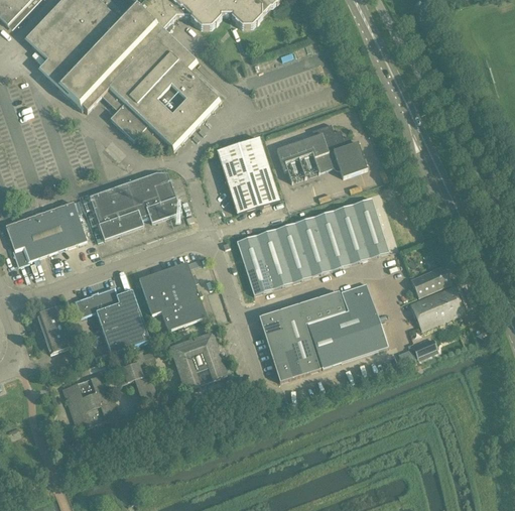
[(0,18),(7,24),(29,0),(0,0),(0,18)]
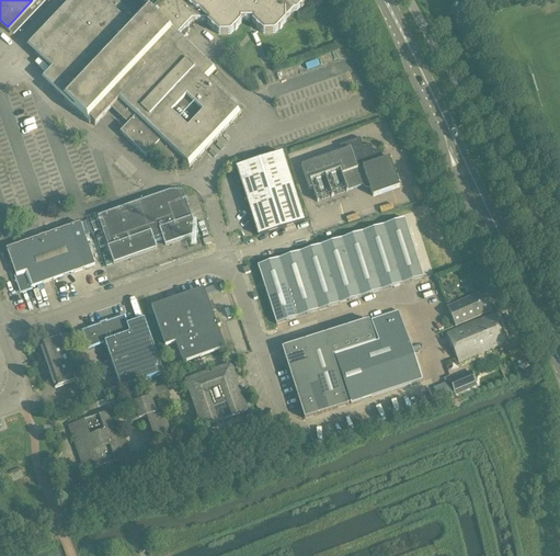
[(170,42),(179,32),(178,32),(191,18),(206,18),(206,20),(210,23),(210,24),(213,27),(214,26),(218,31),(229,31),(233,26),(235,26),(237,23),(240,19),(240,16),(251,16),(251,19),(255,22),(254,23),(258,26),(259,25),(263,30),(274,29),(278,25),(282,22),(285,18),(285,15),(294,7),(296,7),(300,2),(303,0),(156,0),(150,6),(145,0),(133,12),(120,0),(63,0),(30,35),(38,44),(34,49),(52,66),(53,66),(73,86),(64,95),(89,120),(90,117),(94,122),(111,104),(126,120),(118,128),(145,154),(153,145),(168,159),(175,151),(189,163),(240,109),(170,42)]
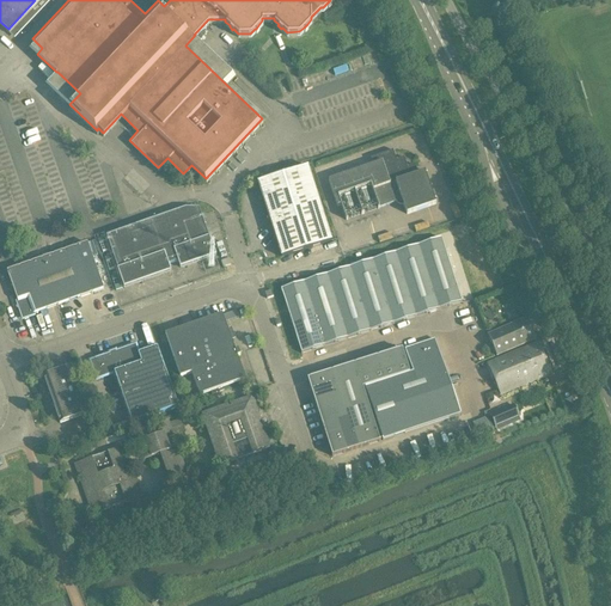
[(405,209),(435,199),(423,166),(416,169),(413,159),(405,161),(403,152),(395,155),(392,146),(370,153),(372,159),(327,176),(336,202),(340,200),(344,215),(361,209),(378,203),(378,202),(395,197),(402,201),(405,209)]
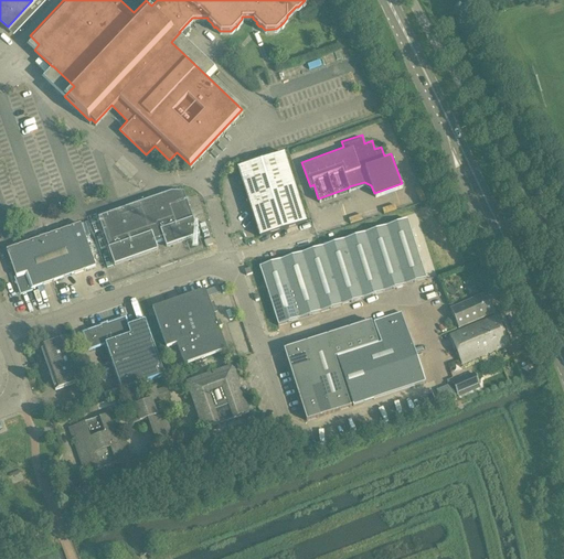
[(283,149),(236,164),(247,197),(247,199),(247,205),(251,211),(252,210),(258,233),(305,218),(283,149)]
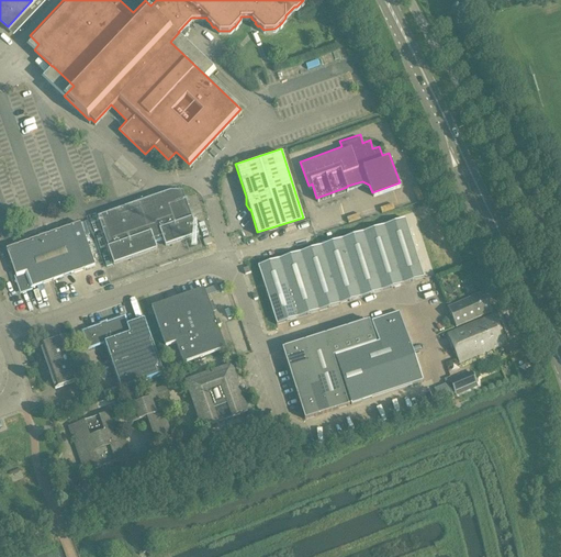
[(197,230),(182,190),(181,187),(169,187),(97,212),(113,259),(155,245),(154,240),(163,236),(165,242),(197,230)]
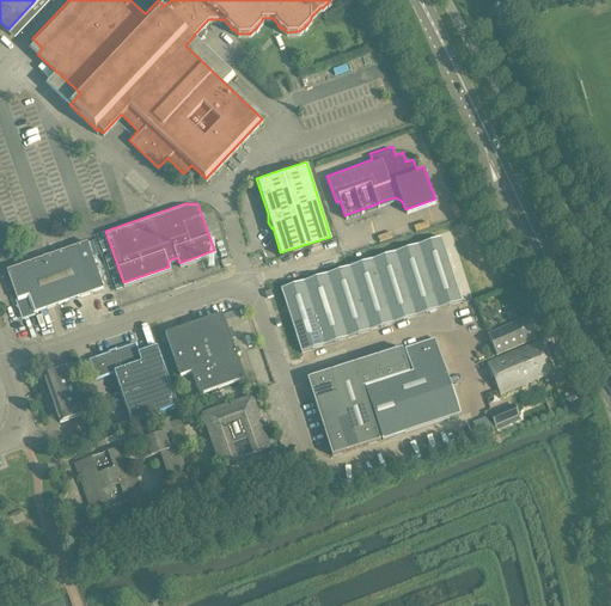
[(417,242),(438,305),(460,298),(440,233),(417,242)]
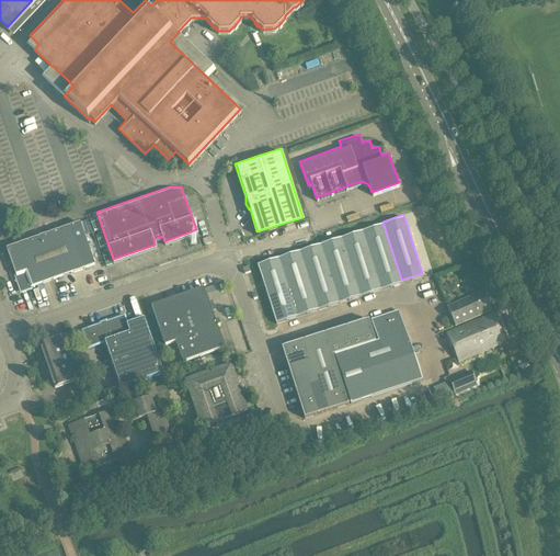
[(197,219),(202,231),(207,230),(203,217),(197,219)]
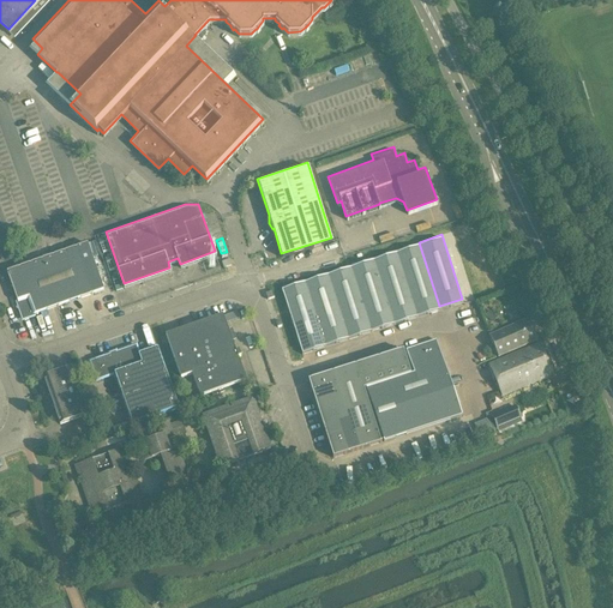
[(86,239),(6,268),(23,313),(103,286),(89,246),(86,240),(86,239)]
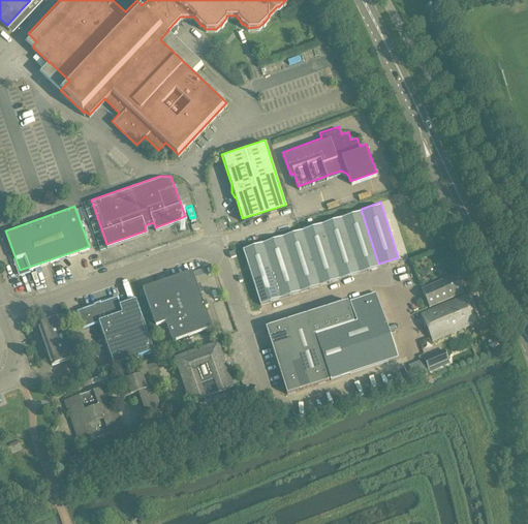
[(378,264),(361,209),(341,215),(359,270),(378,264)]
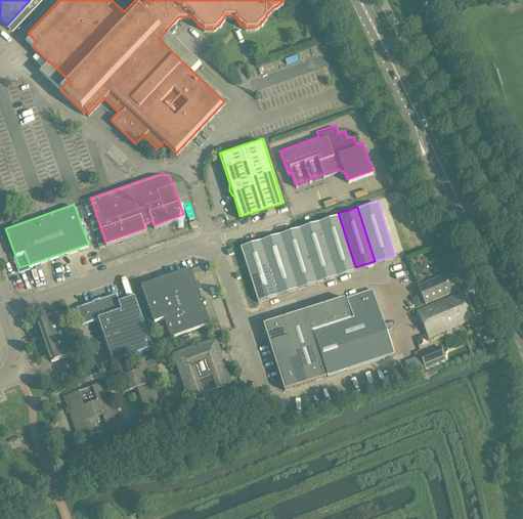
[(355,267),(338,213),(318,219),(336,273),(355,267)]
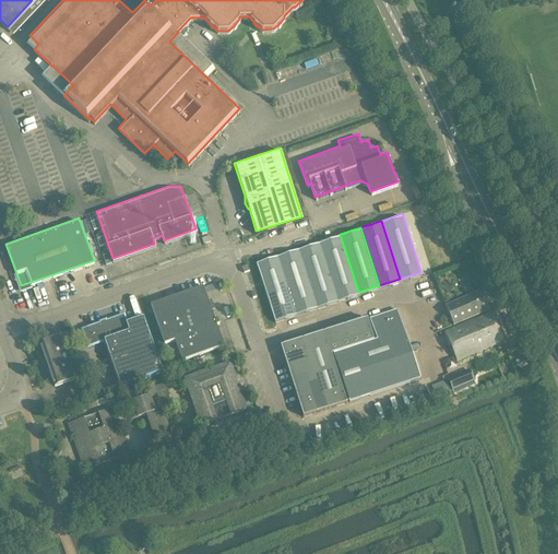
[(340,234),(319,240),(337,298),(358,292),(340,234)]
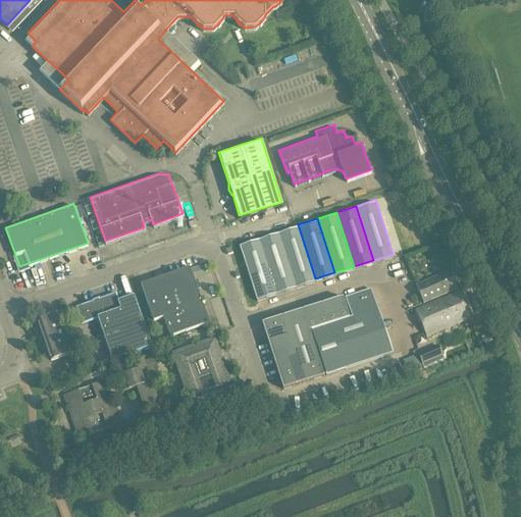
[(298,224),(278,230),(296,285),(315,278),(298,224)]
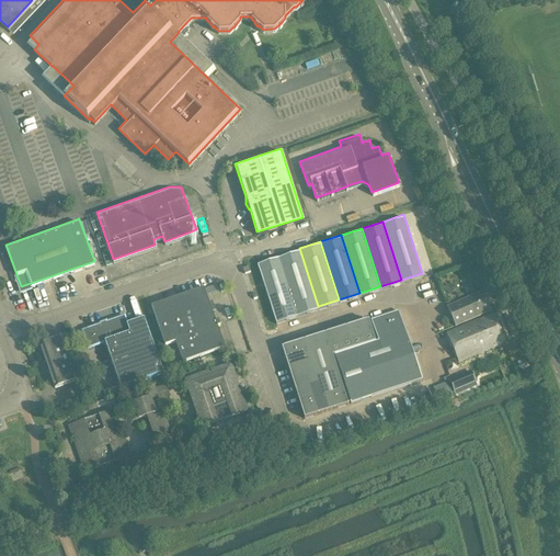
[(318,306),(299,248),(278,254),(297,313),(318,306)]
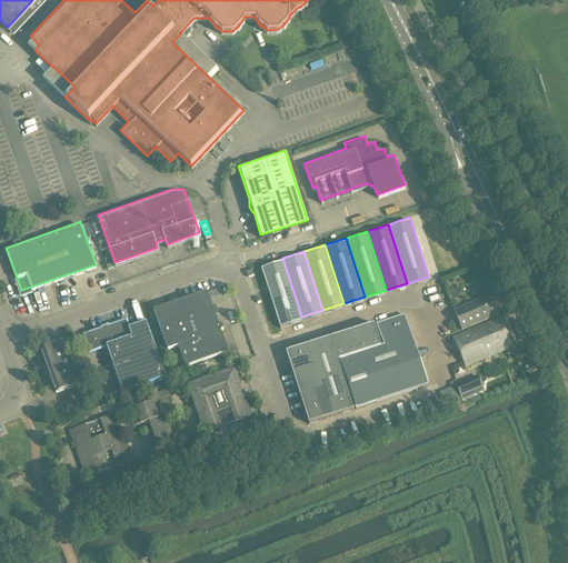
[(301,317),(282,258),(260,264),(279,323),(301,317)]
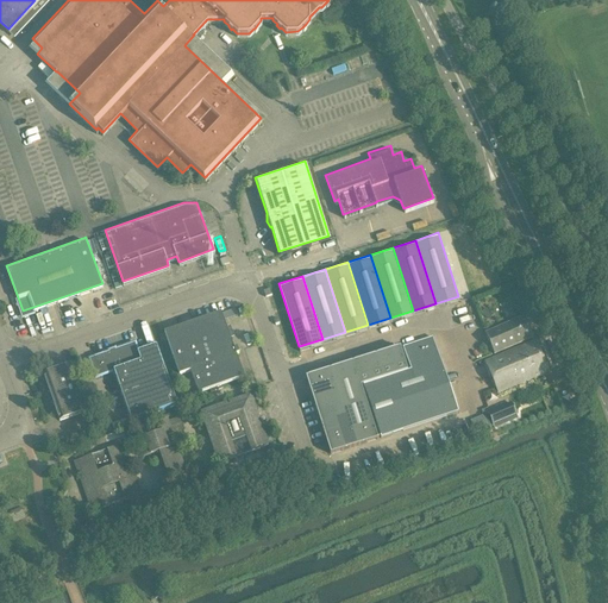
[(234,303),(220,308),(223,315),(237,311),(234,303)]
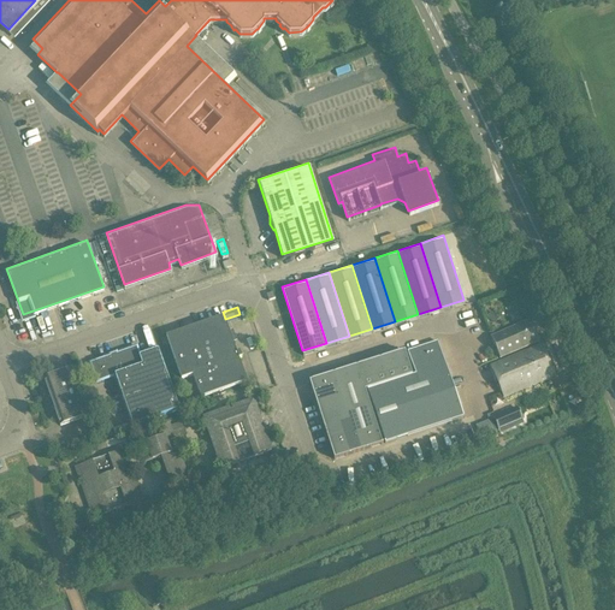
[(490,307),(486,312),(492,317),(496,312),(490,307)]
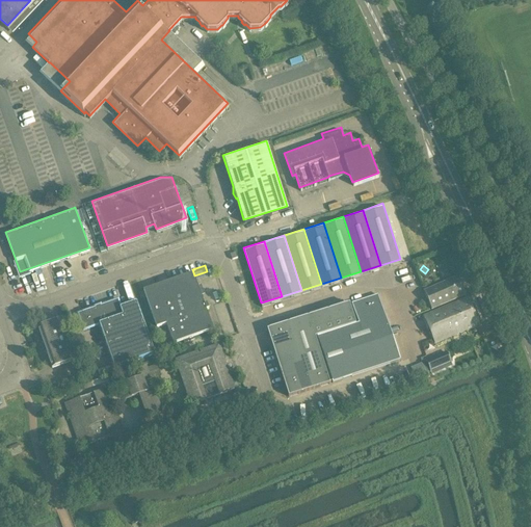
[(165,320),(173,340),(212,325),(205,307),(208,306),(206,299),(204,300),(192,268),(142,286),(156,323),(165,320)]
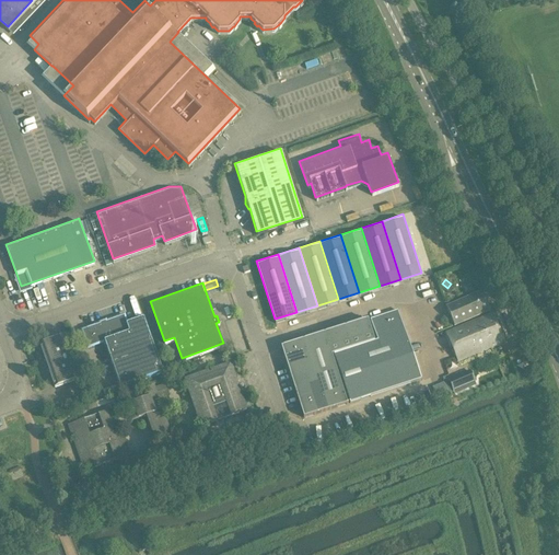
[(481,286),(445,301),(453,321),(490,305),(481,286)]
